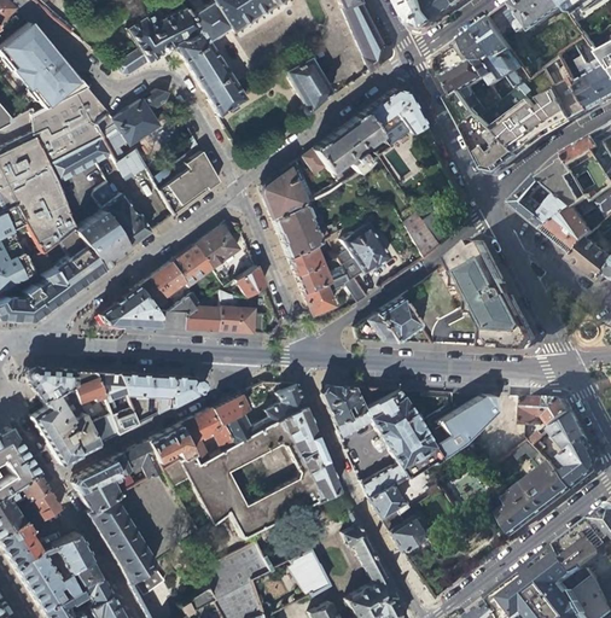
[(0,0),(0,24),(18,9),(9,0),(0,0)]
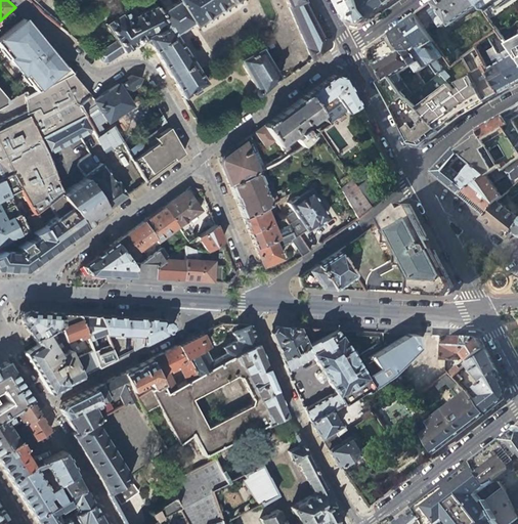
[(181,0),(183,2),(165,13),(172,25),(150,39),(177,81),(188,98),(211,83),(179,35),(197,24),(200,27),(241,0),(181,0)]
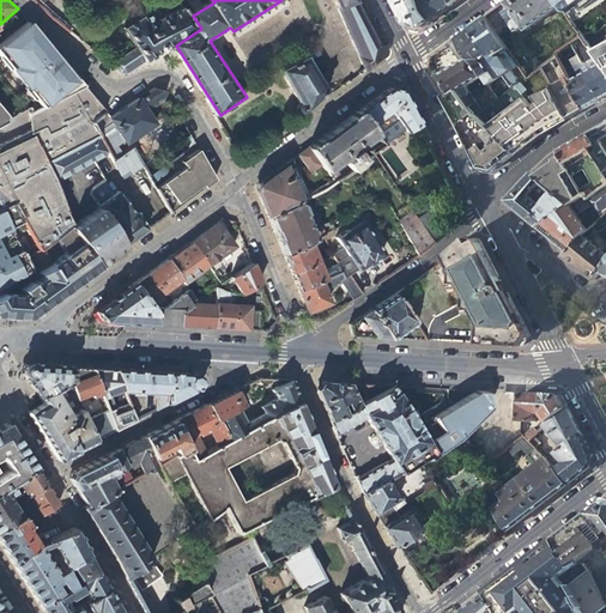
[(338,0),(370,72),(381,64),(385,49),(359,0),(338,0)]
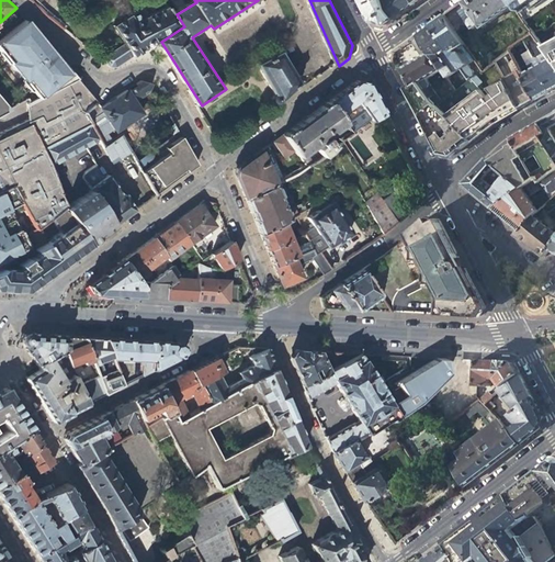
[(366,0),(378,23),(392,26),(400,20),(389,0),(366,0)]
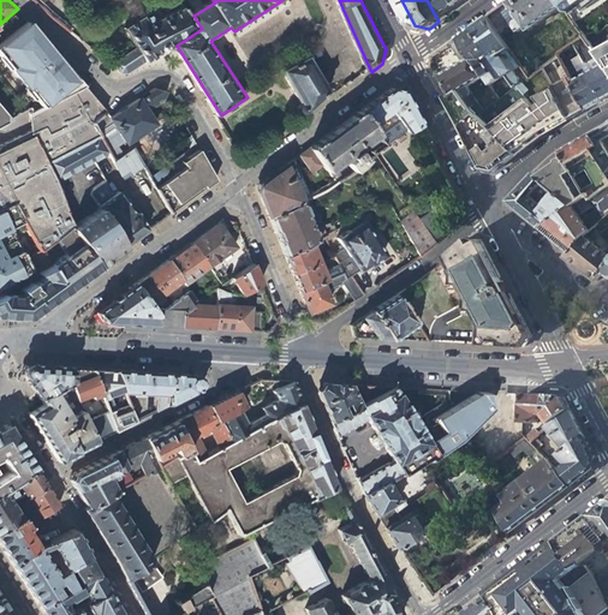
[(427,0),(439,22),(453,11),(460,7),(456,0),(427,0)]
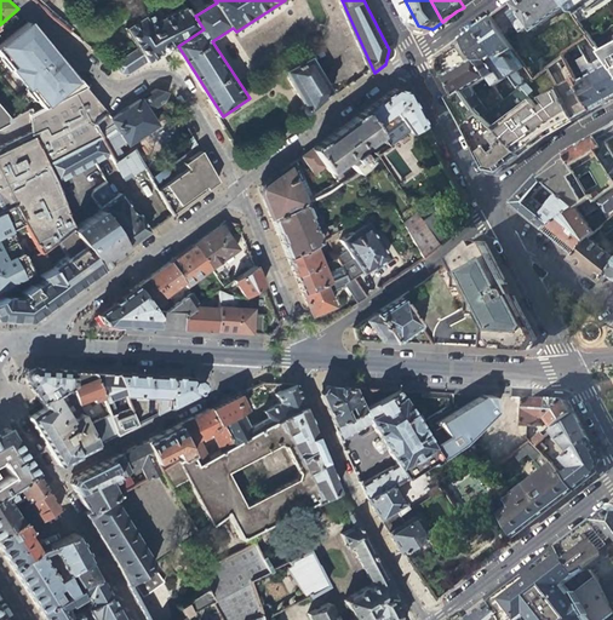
[(539,32),(574,6),(571,0),(523,0),(519,4),(499,17),(511,36),(525,27),(531,34),(537,29),(539,32)]
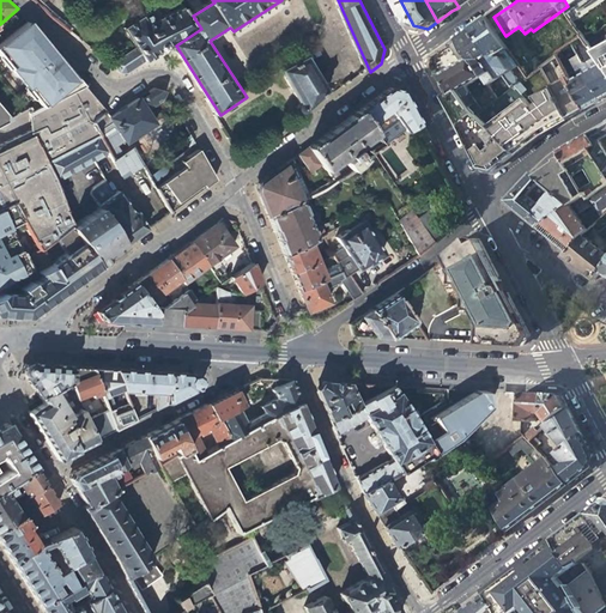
[(564,0),(568,6),(576,17),(598,0),(564,0)]
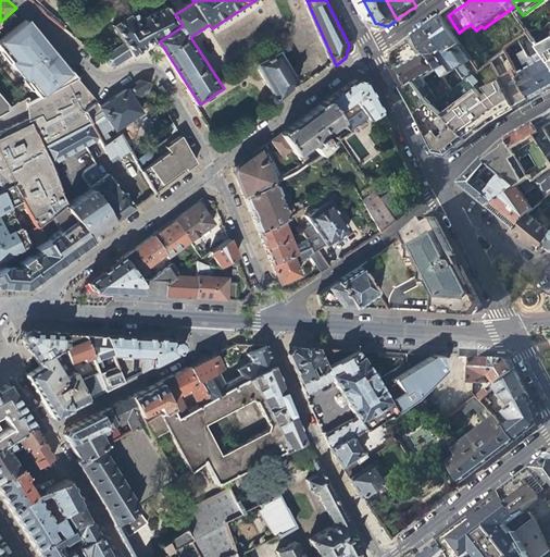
[(120,67),(160,41),(183,26),(175,14),(167,1),(165,2),(170,9),(146,20),(141,13),(119,26),(123,34),(129,45),(105,61),(113,67),(120,67)]
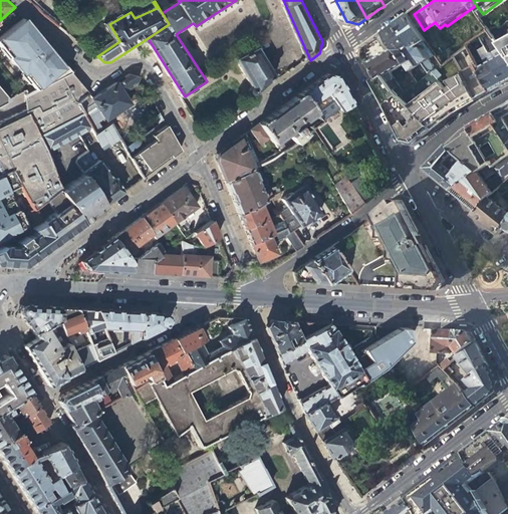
[(440,66),(431,52),(427,46),(432,42),(424,30),(414,14),(410,18),(402,24),(418,46),(437,74),(438,73),(440,71),(440,66)]
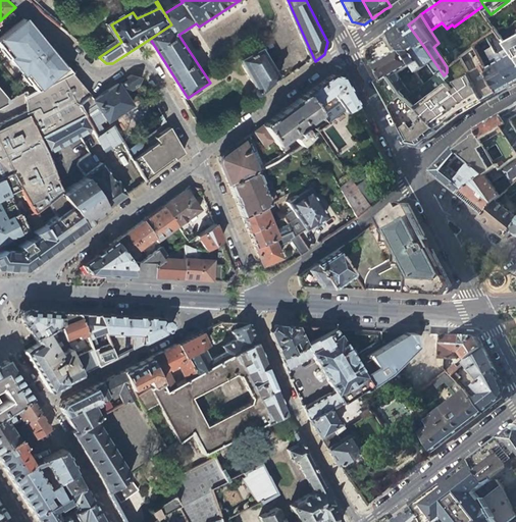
[(35,41),(43,35),(28,19),(0,41),(0,108),(28,94),(29,93),(31,97),(75,74),(49,43),(42,49),(35,41)]
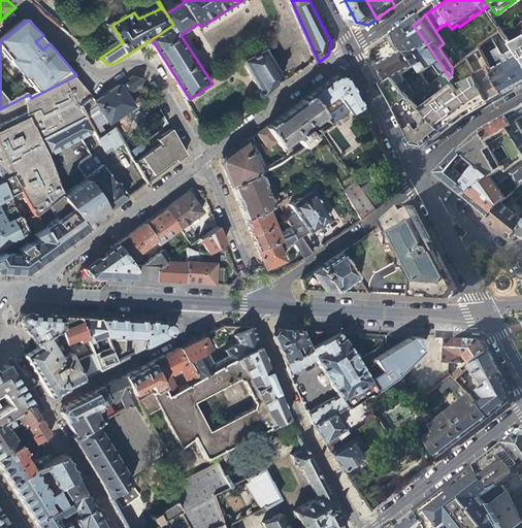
[(422,52),(429,47),(413,25),(398,35),(415,56),(422,66),(428,76),(432,73),(430,71),(434,69),(422,52)]
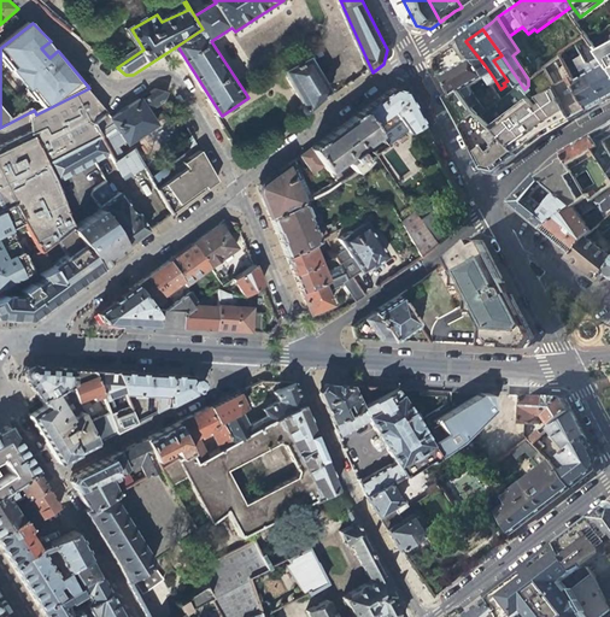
[(592,50),(599,45),(593,36),(582,45),(609,89),(609,57),(600,63),(592,50)]
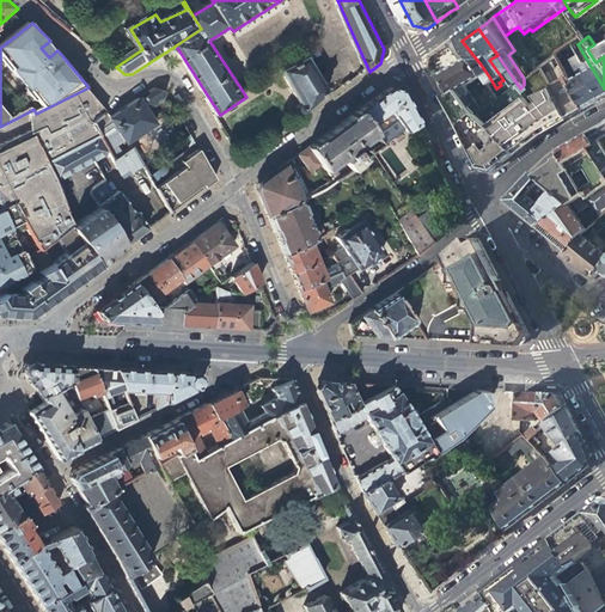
[(604,56),(604,38),(594,44),(604,56)]
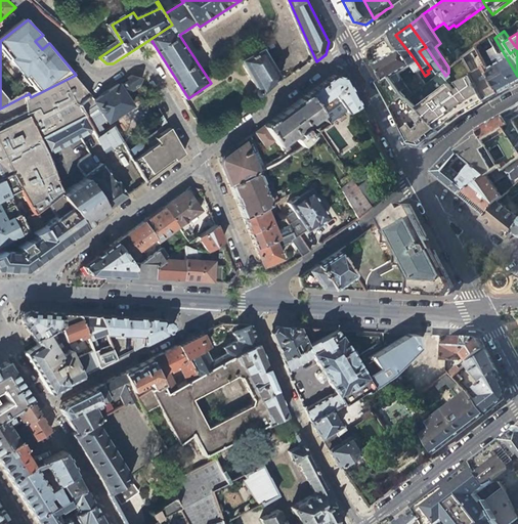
[(42,49),(49,43),(46,38),(43,35),(35,41),(42,49)]
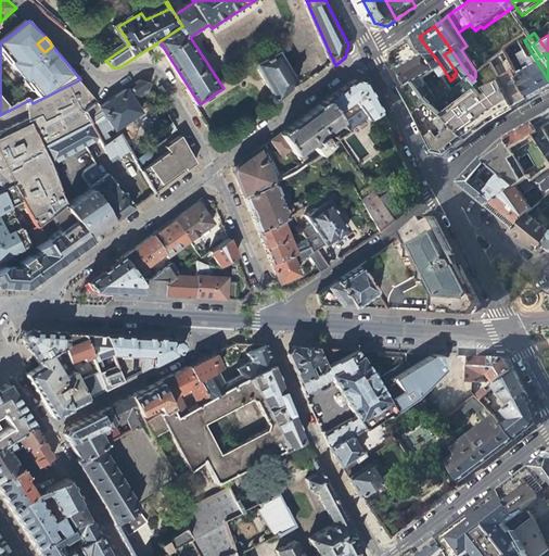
[(405,68),(407,72),(415,85),(417,88),(423,84),(429,79),(444,70),(436,59),(419,37),(413,40),(425,57),(405,68)]
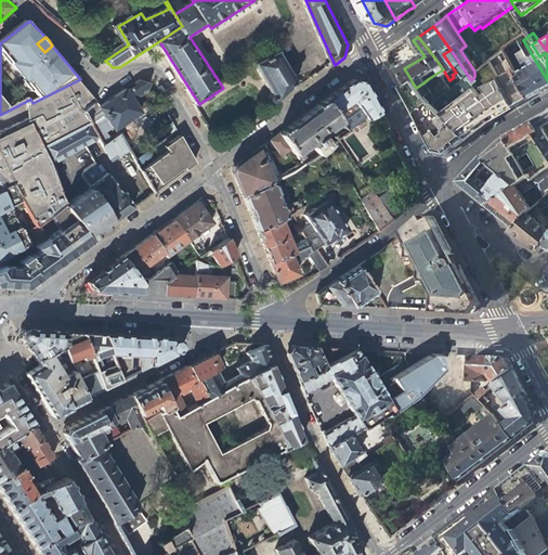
[(535,74),(526,79),(536,99),(547,93),(547,80),(523,40),(510,49),(511,52),(518,64),(519,66),(529,62),(535,74)]
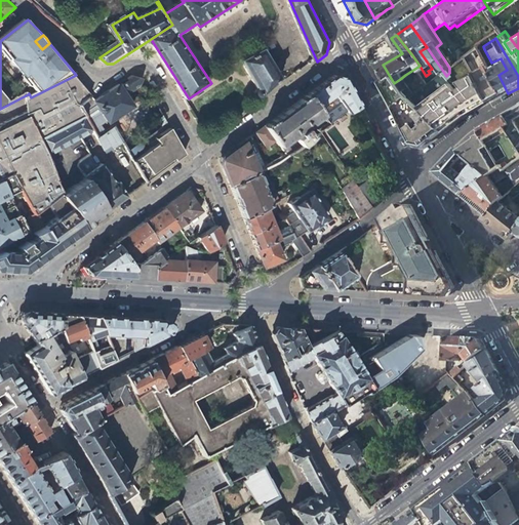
[(445,48),(441,43),(436,47),(440,53),(445,48)]
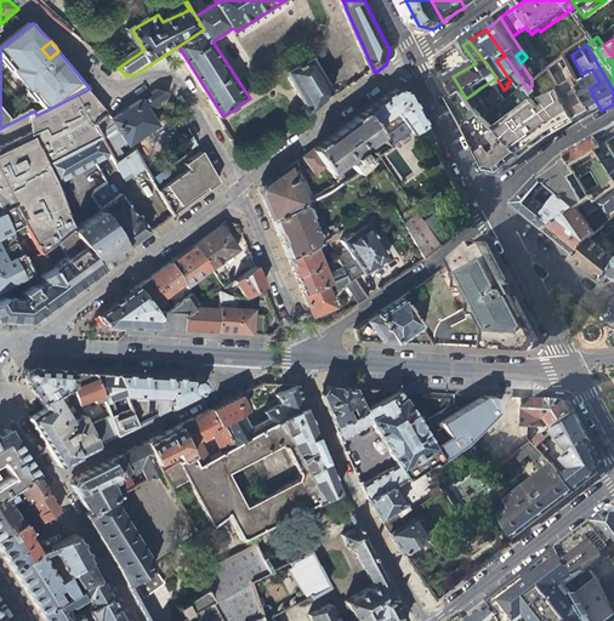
[(327,79),(312,56),(311,57),(312,60),(291,70),(290,68),(289,69),(308,106),(307,107),(306,109),(307,113),(310,115),(339,89),(337,86),(335,85),(333,84),(330,86),(327,79)]
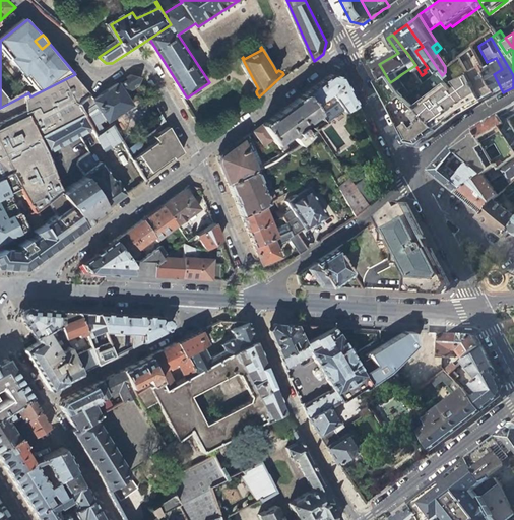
[(471,69),(486,60),(479,49),(466,58),(471,69)]
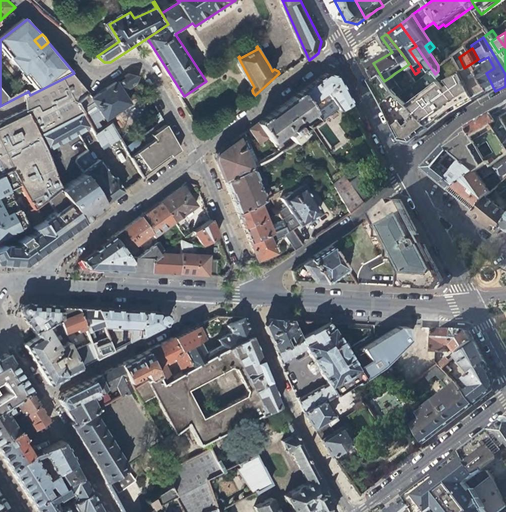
[(375,66),(370,69),(374,76),(377,82),(382,78),(375,66)]
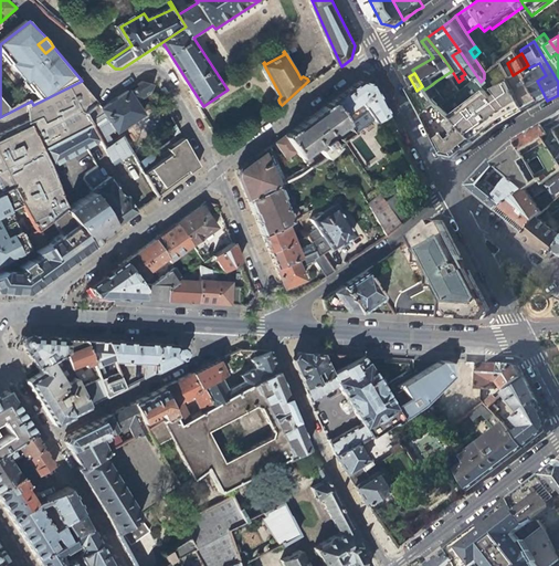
[(535,76),(518,85),(531,109),(547,101),(537,81),(535,76)]
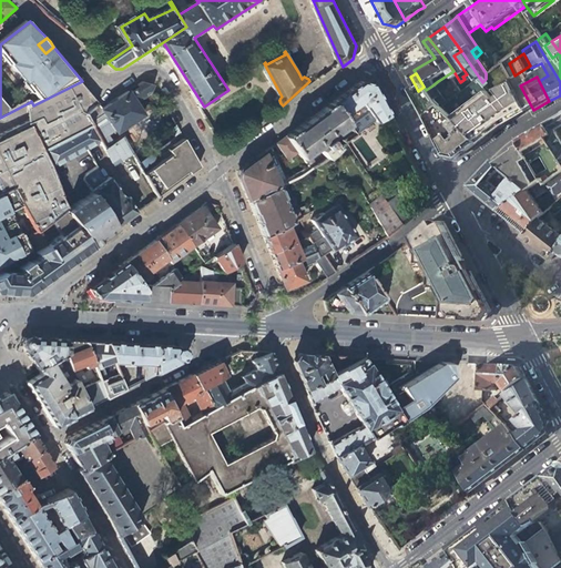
[(32,105),(33,121),(48,152),(83,133),(97,127),(95,125),(91,115),(102,104),(82,81),(33,105),(31,101),(30,102),(32,105)]
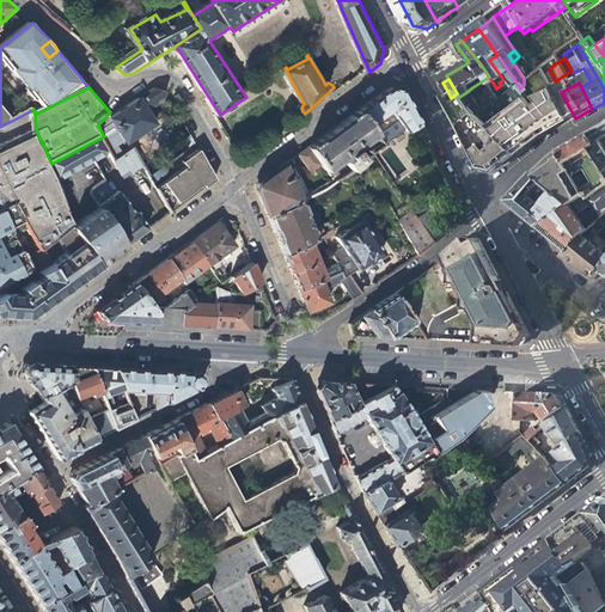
[(483,105),(472,87),(466,92),(475,108),(484,115),(488,112),(489,111),(483,105)]
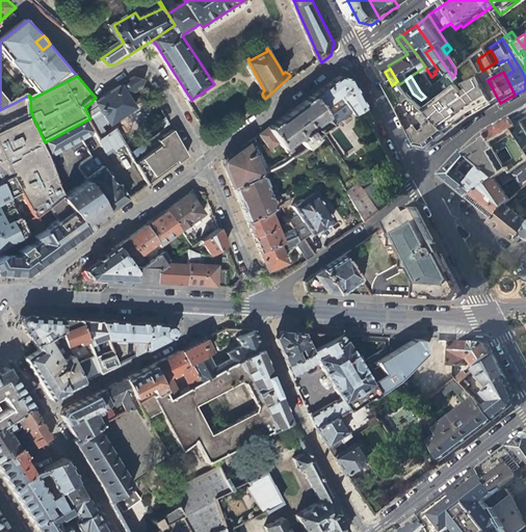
[(463,88),(453,76),(452,77),(445,82),(425,97),(424,98),(436,111),(438,114),(442,118),(451,133),(466,123),(471,118),(474,116),(494,106),(500,103),(488,80),(485,76),(471,86),(469,83),(463,88)]
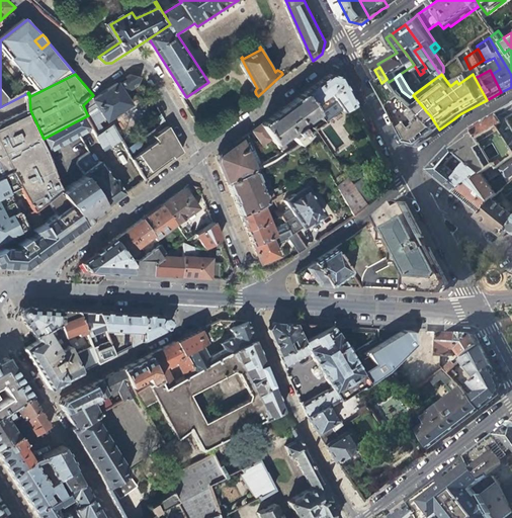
[(339,101),(348,112),(358,105),(344,77),(334,75),(323,83),(308,94),(322,113),(339,101)]
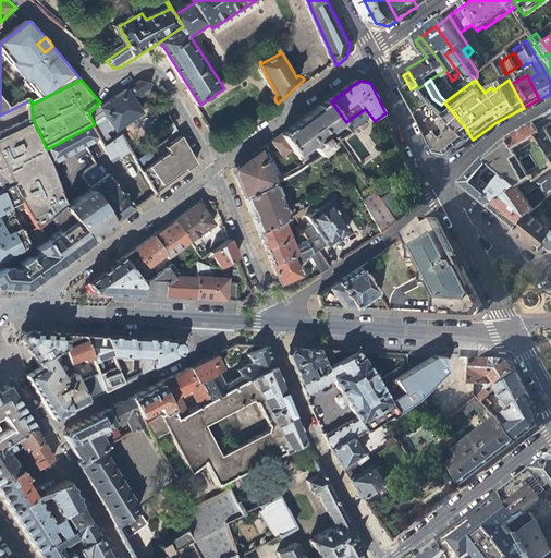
[(151,93),(154,84),(146,82),(142,85),(143,88),(133,94),(138,102),(147,97),(146,95),(151,93)]
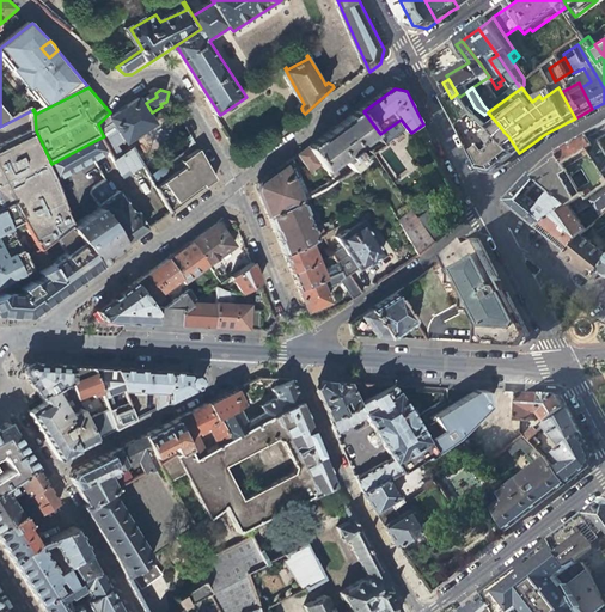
[(475,108),(466,92),(459,97),(457,93),(451,98),(466,127),(484,115),(475,108)]
